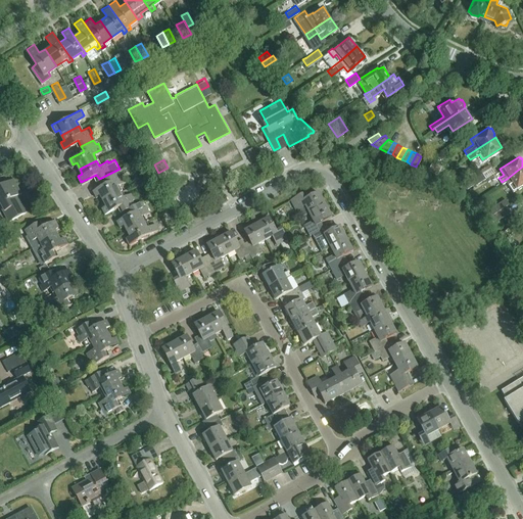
[(441,163),(432,159),(428,168),(437,173),(441,163)]
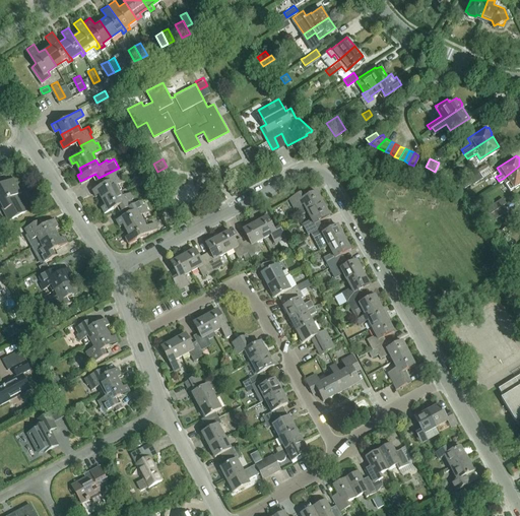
[(519,166),(504,178),(510,188),(519,181),(519,166)]
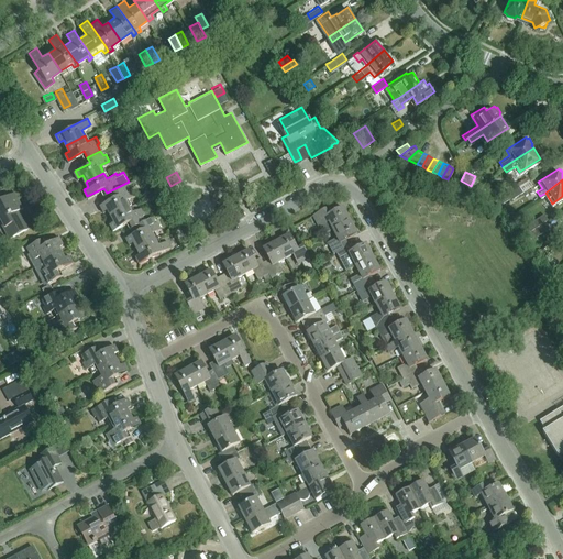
[(498,198),(486,181),(472,189),(494,201),(498,198)]
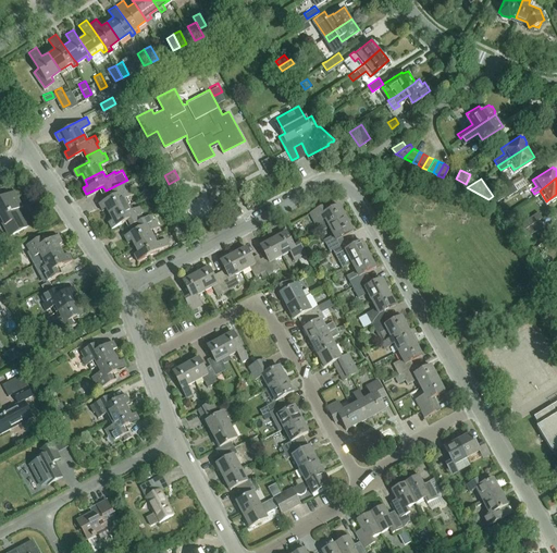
[(99,201),(102,208),(106,206),(110,211),(128,203),(125,196),(134,192),(131,185),(128,186),(125,181),(119,184),(112,187),(114,193),(99,201)]
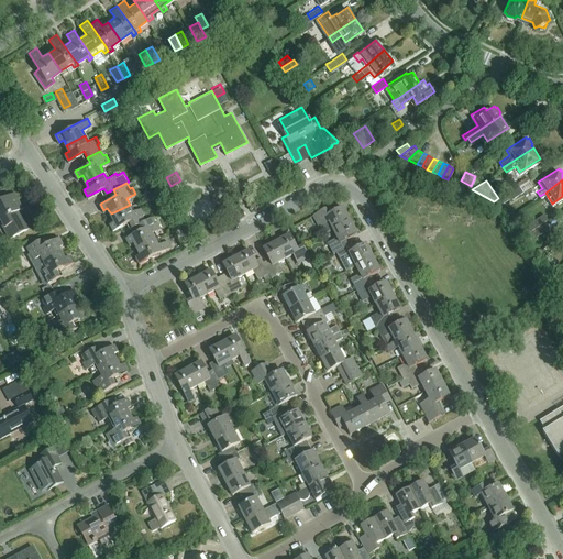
[(521,183),(508,192),(511,197),(525,188),(521,183)]
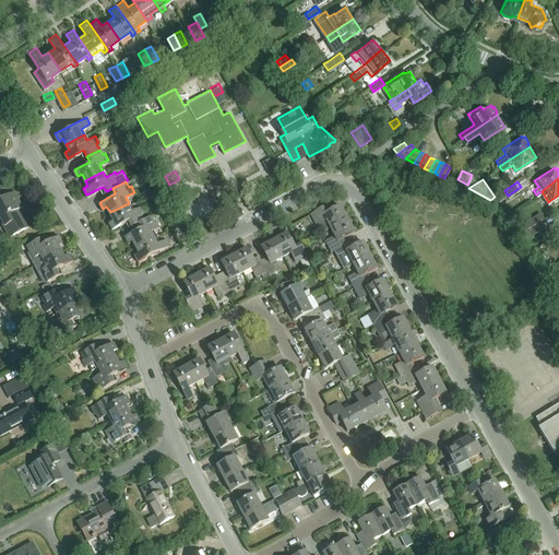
[(0,196),(0,217),(9,235),(28,225),(19,207),(23,204),(14,189),(0,196)]
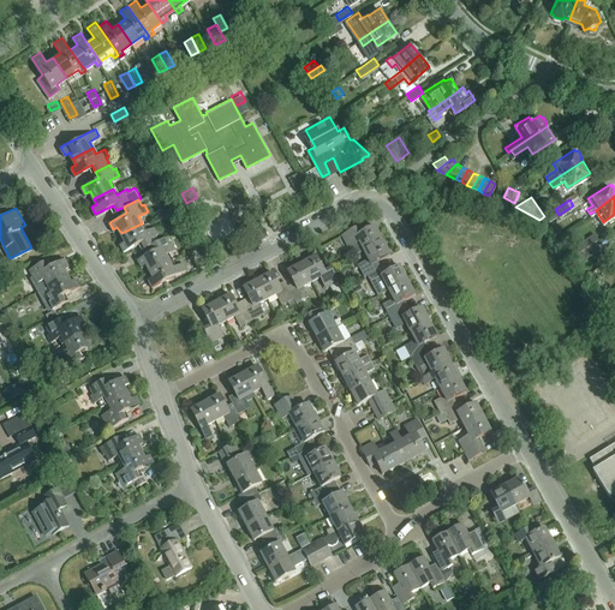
[(363,247),(382,238),(375,222),(358,232),(354,225),(341,232),(348,244),(358,239),(363,247)]
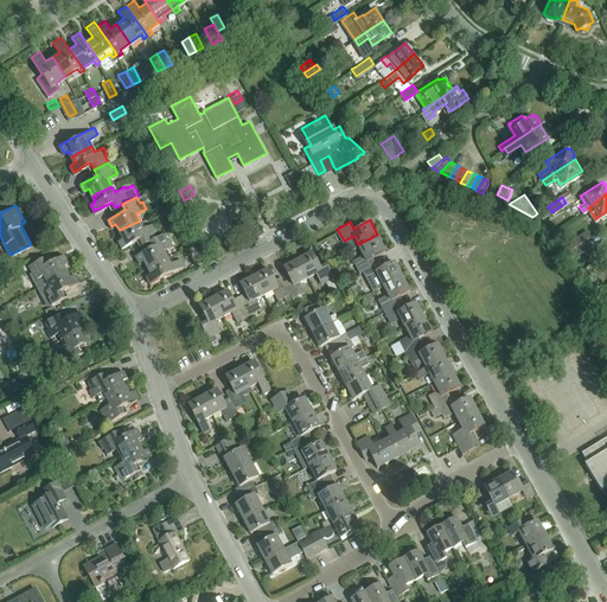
[(142,243),(149,239),(157,236),(153,230),(157,228),(153,222),(142,226),(140,221),(120,230),(122,236),(117,238),(121,245),(139,237),(142,243)]
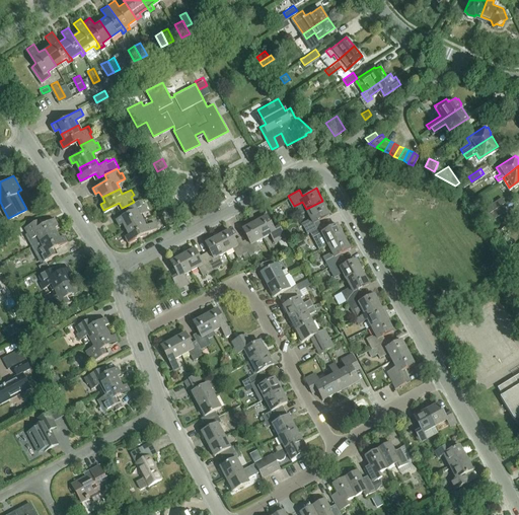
[(490,210),(503,202),(505,200),(502,195),(486,205),(490,210)]
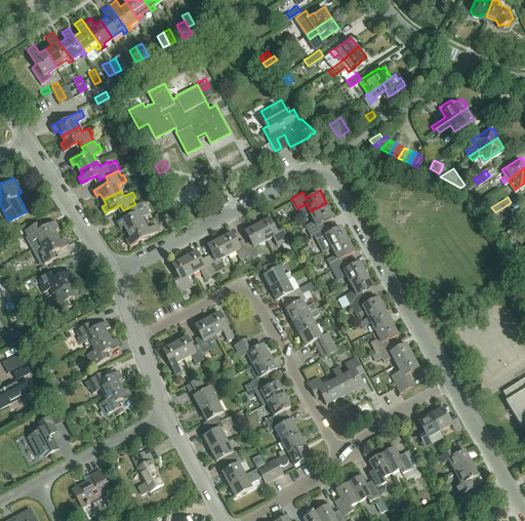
[(125,224),(128,230),(145,221),(142,214),(150,210),(147,205),(145,206),(142,201),(135,204),(129,207),(132,212),(117,219),(121,226),(125,224)]
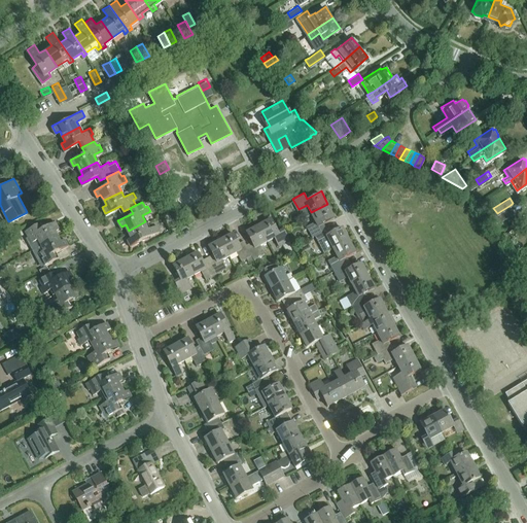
[(315,233),(323,229),(320,223),(334,215),(327,204),(311,212),(315,219),(306,223),(312,235),(315,233)]
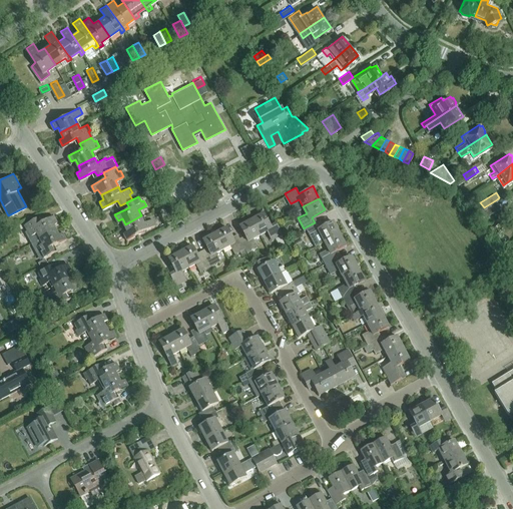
[(501,205),(497,199),(484,207),(488,213),(501,205)]
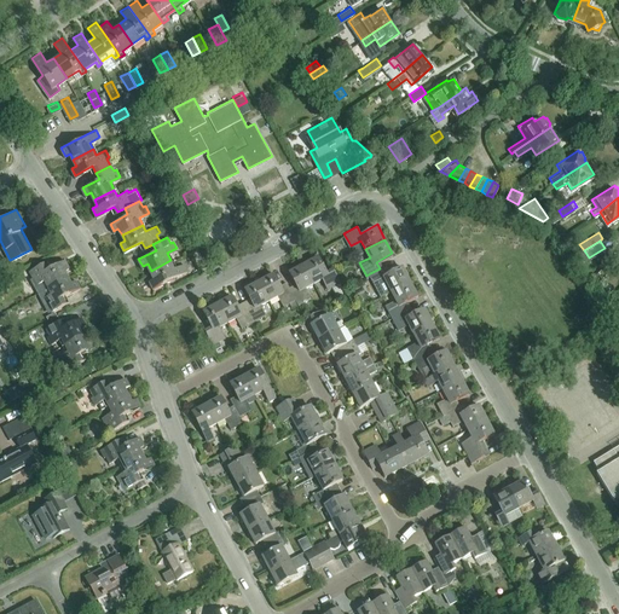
[(204,260),(197,245),(190,249),(197,262),(204,260)]
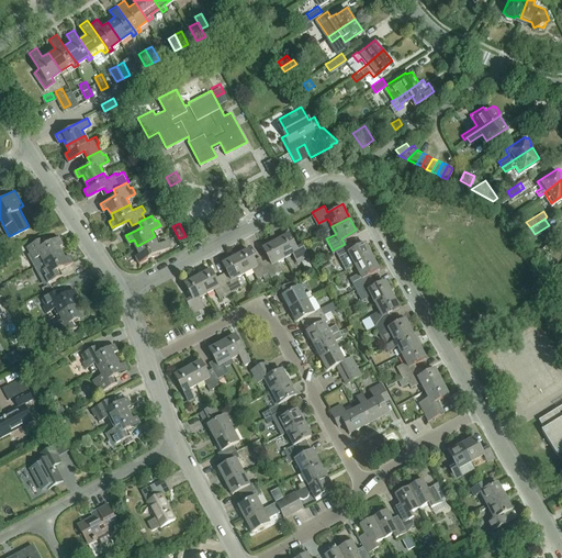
[(289,231),(276,238),(284,255),(292,252),(298,260),(308,255),(302,243),(296,245),(289,231)]
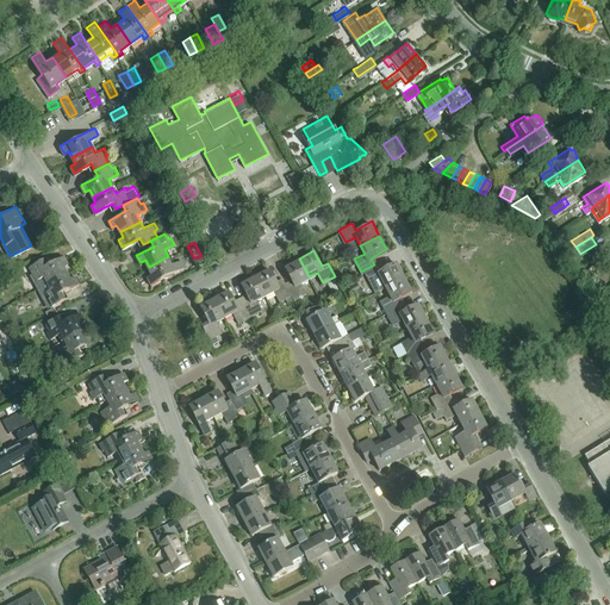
[(43,275),(47,281),(67,270),(63,264),(68,262),(64,255),(47,264),(43,257),(29,266),(32,272),(30,273),(33,280),(43,275)]
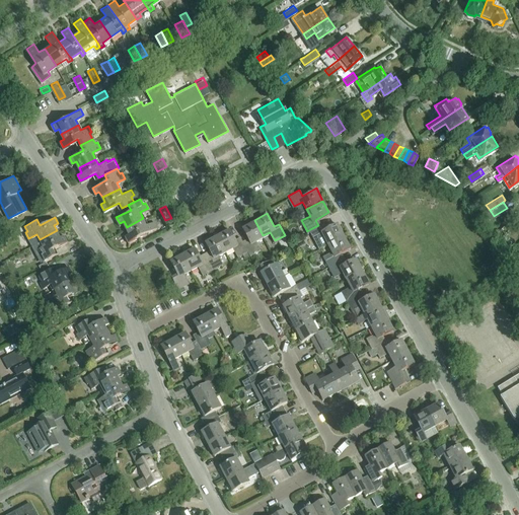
[(145,224),(143,218),(127,227),(129,232),(125,234),(128,240),(157,225),(154,219),(145,224)]
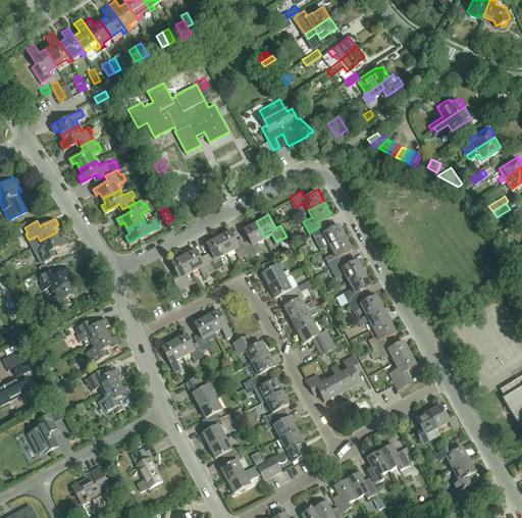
[(257,241),(264,237),(256,221),(244,227),(251,241),(245,244),(249,251),(251,255),(262,250),(257,241)]
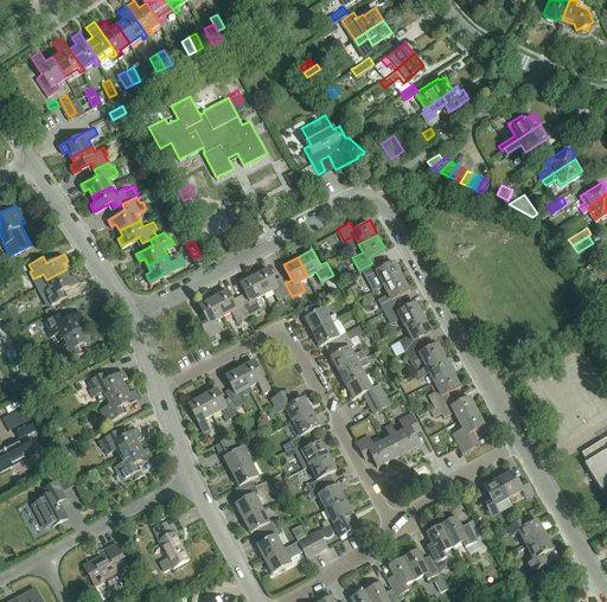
[(383,283),(402,274),(395,260),(379,268),(376,261),(372,263),(363,268),(369,280),(379,275),(383,283)]
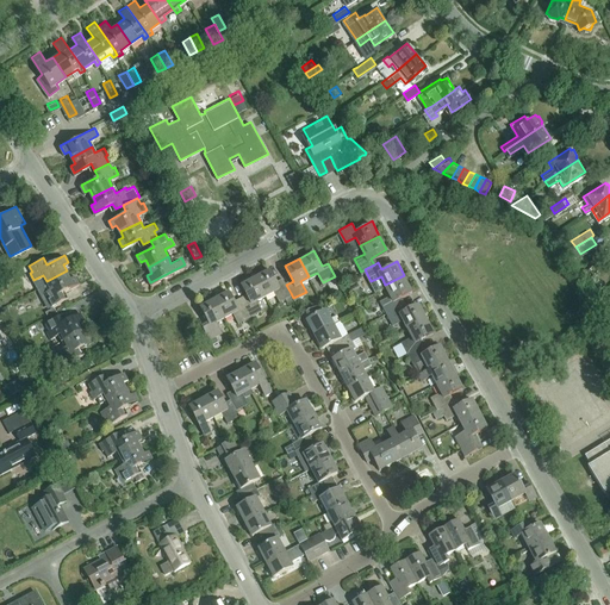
[(279,299),(291,293),(286,285),(284,280),(278,282),(269,267),(255,275),(265,293),(273,288),(279,299)]
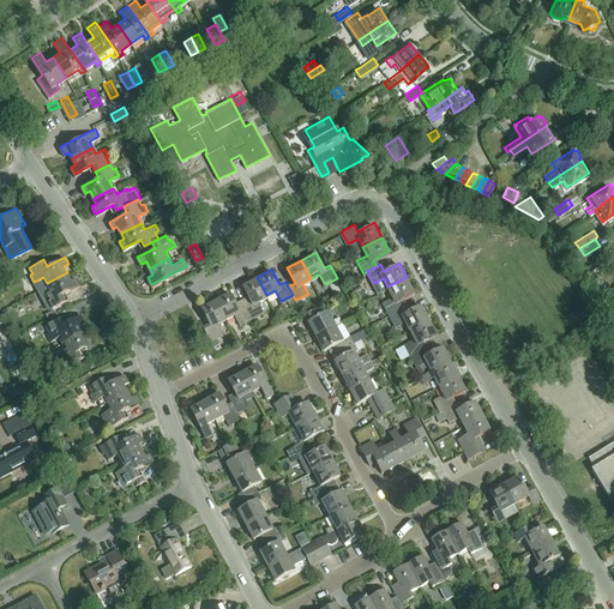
[(67,272),(47,283),(50,290),(41,295),(44,302),(47,301),(50,307),(65,300),(61,293),(79,284),(74,277),(71,279),(67,272)]
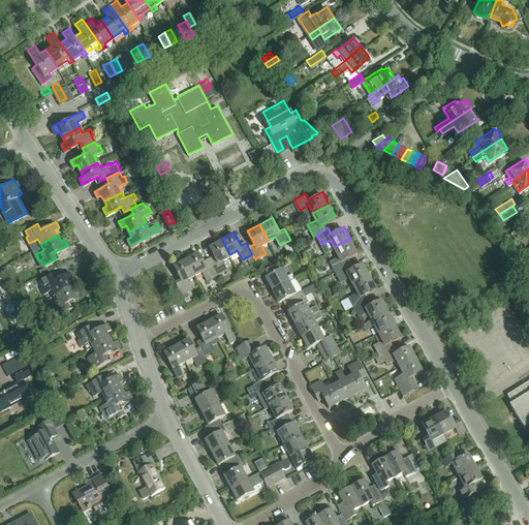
[(222,258),(229,254),(221,239),(209,245),(216,258),(210,261),(216,273),(226,267),(222,258)]
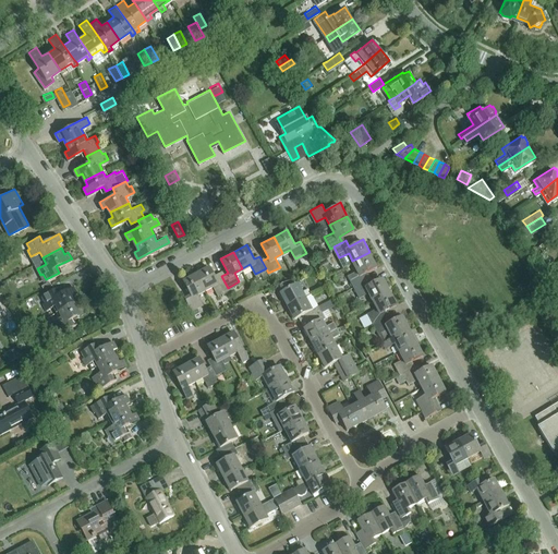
[(353,285),(365,278),(362,273),(376,265),(370,252),(352,261),(356,268),(347,274),(353,285)]
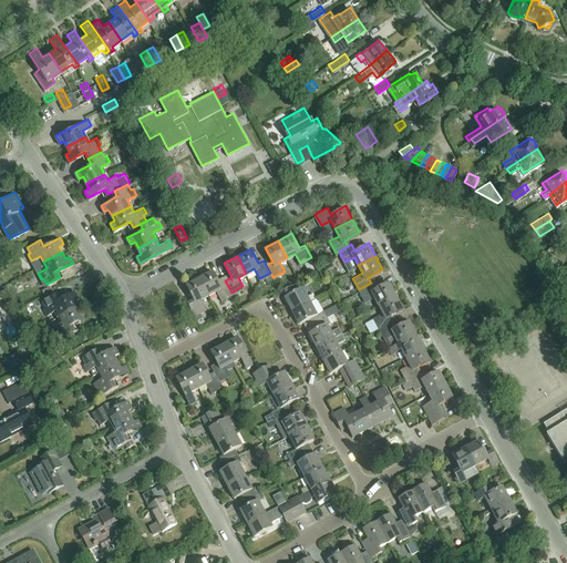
[(220,298),(232,293),(225,280),(219,283),(213,269),(198,276),(207,293),(216,288),(220,298)]
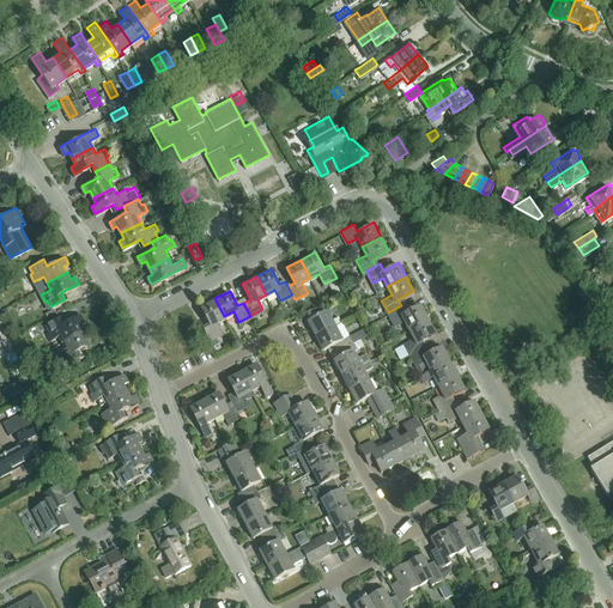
[(224,316),(214,298),(201,305),(208,321),(202,324),(210,338),(222,332),(216,321),(224,316)]
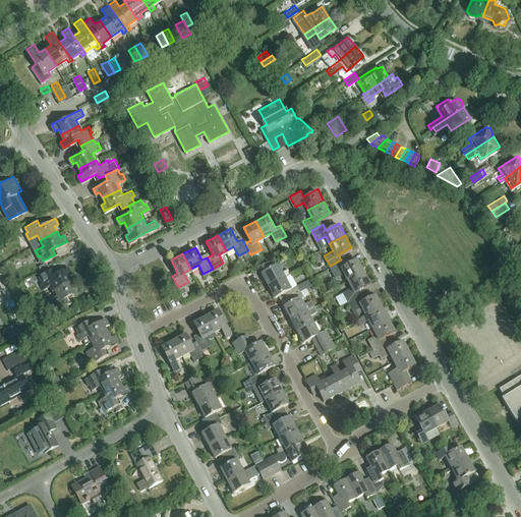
[(348,278),(363,270),(357,259),(344,265),(341,260),(330,266),(335,277),(344,272),(348,278)]
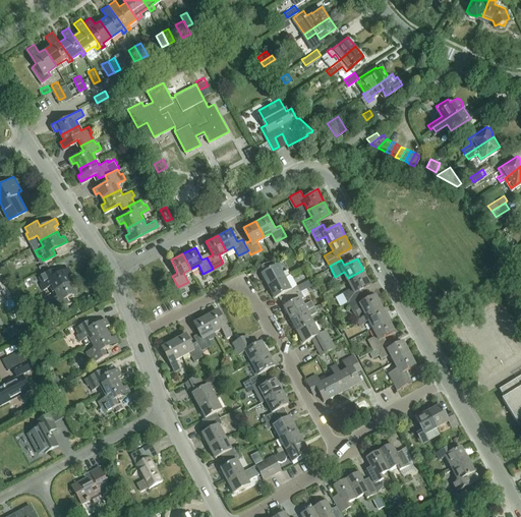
[(259,273),(262,272),(268,284),(285,275),(291,272),(288,267),(282,271),(278,263),(274,265),(271,260),(257,267),(259,273)]
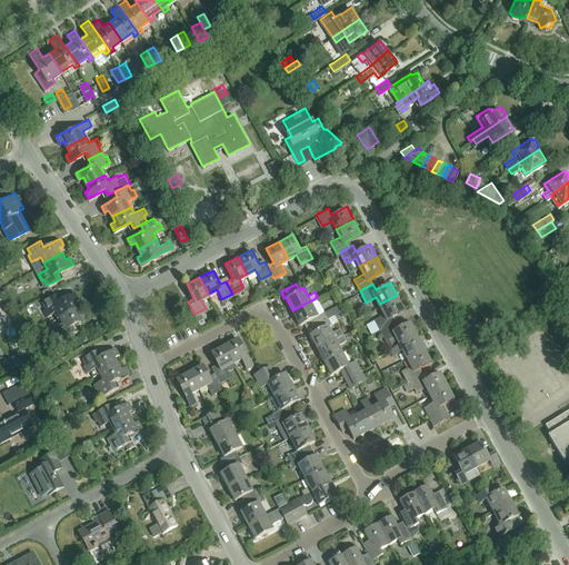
[(56,309),(59,315),(78,305),(75,299),(78,297),(75,290),(59,299),(56,294),(42,300),(46,307),(43,307),(47,314),(56,309)]
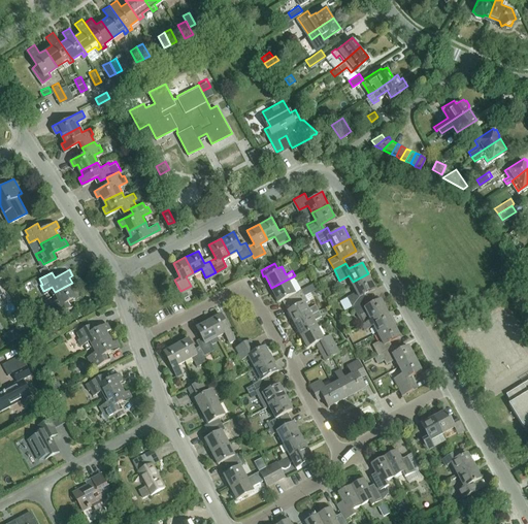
[(368,273),(353,282),(356,290),(347,294),(353,304),(364,298),(361,293),(374,286),(368,273)]
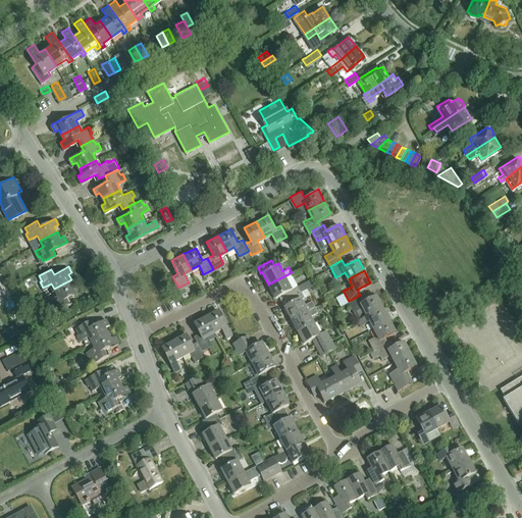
[(298,285),(292,288),(285,275),(268,285),(274,297),(279,294),(282,300),(286,298),(301,290),(298,285)]
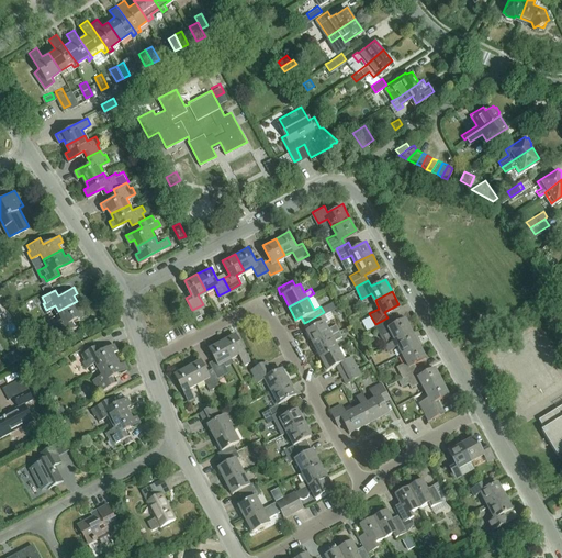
[(330,316),(336,313),(334,308),(340,303),(337,298),(324,304),(330,316)]
